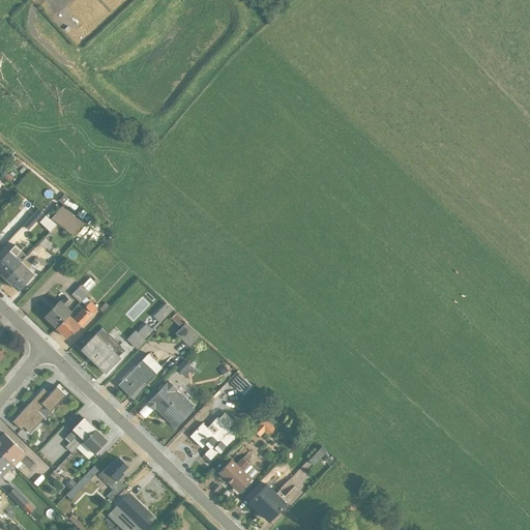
[(5,170),(1,173),(9,181),(12,177),(5,170)]
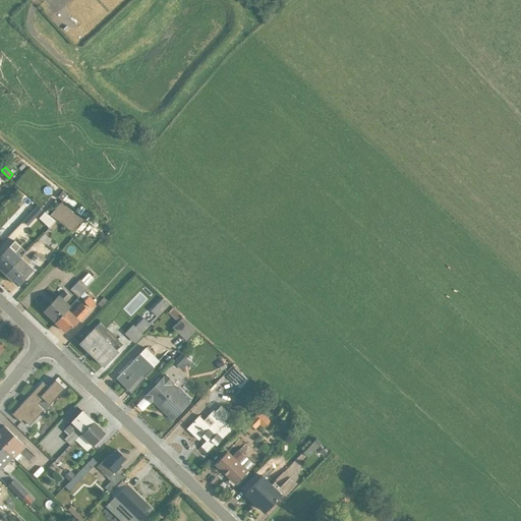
[(80,207),(66,194),(50,216),(71,232),(80,219),(74,215),(80,207)]
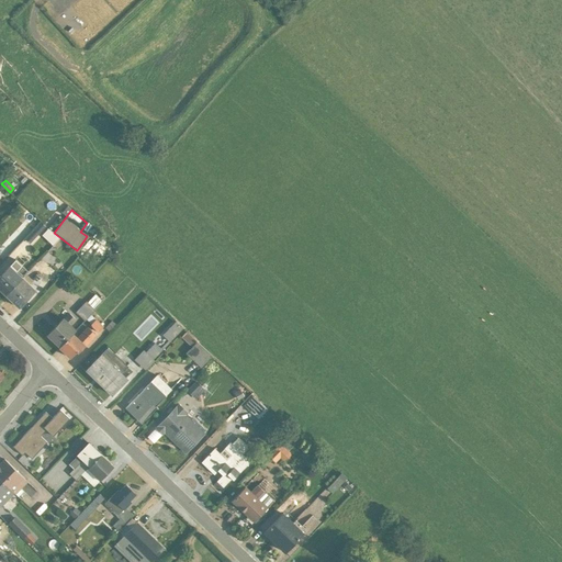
[(40,223),(23,240),(29,245),(45,227),(40,223)]
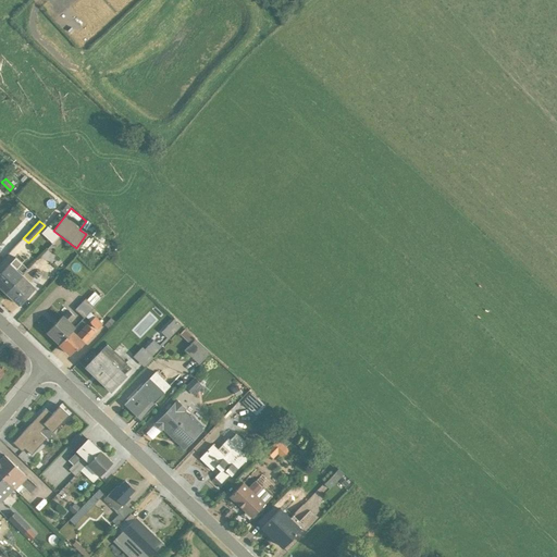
[(51,244),(58,236),(48,226),(40,233),(51,244)]
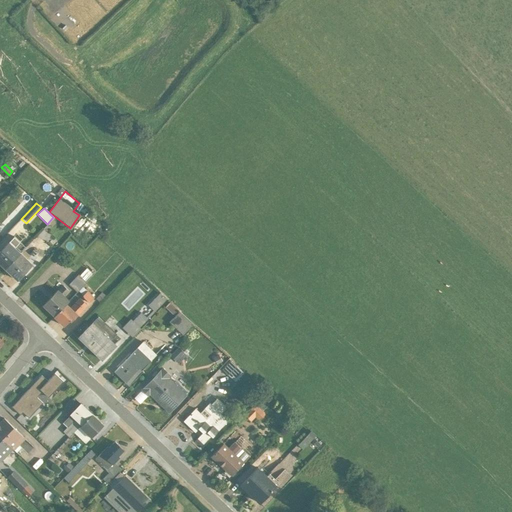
[(57,222),(53,218),(47,224),(51,228),(57,222)]
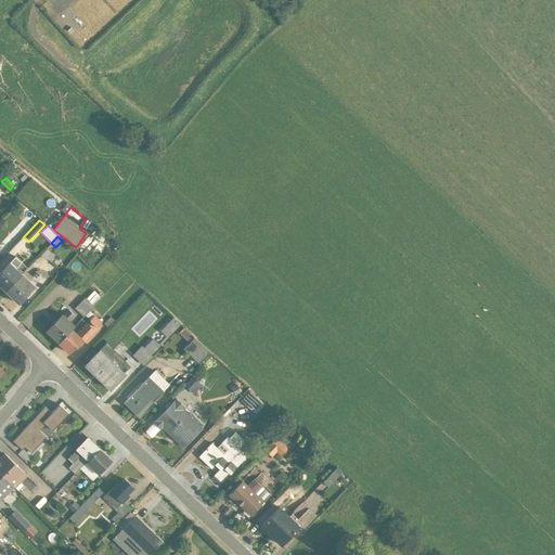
[(27,269),(14,257),(9,262),(0,270),(0,287),(5,293),(25,271),(27,269)]
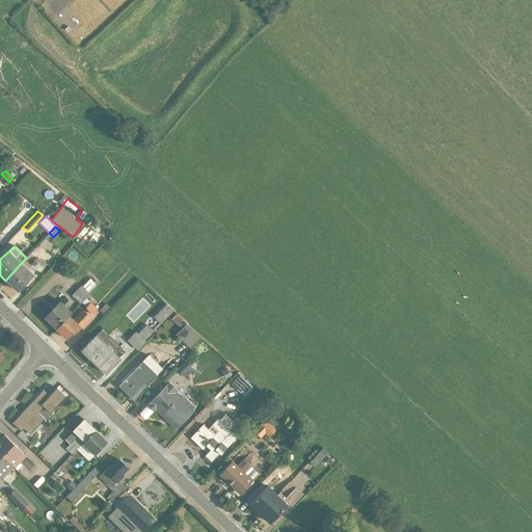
[(5,281),(17,293),(33,275),(27,269),(30,266),(24,260),(5,281)]
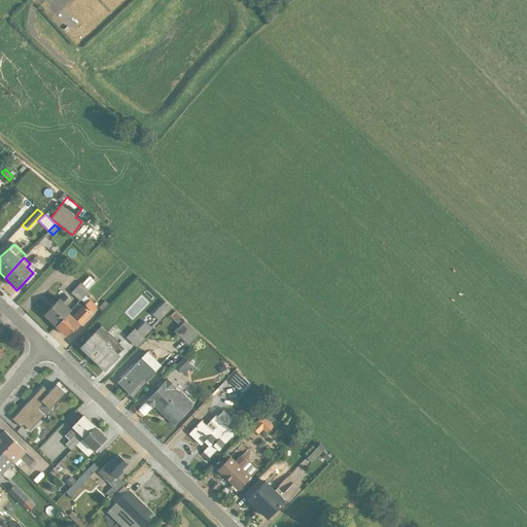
[(95,282),(89,276),(81,283),(80,283),(70,292),(79,301),(89,291),(88,289),(95,282)]
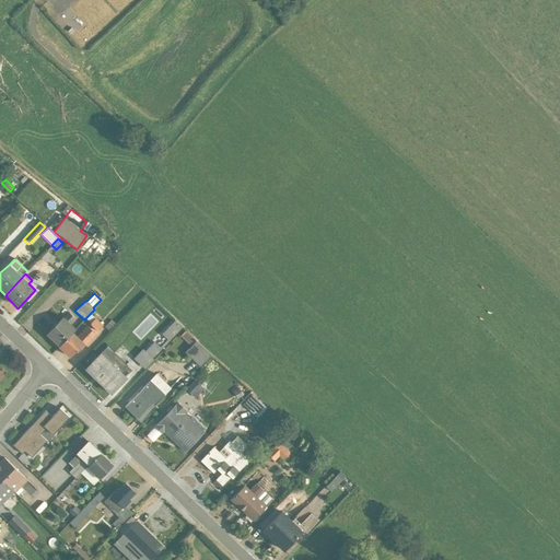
[(74,319),(68,312),(63,317),(62,317),(46,335),(58,347),(76,328),(70,324),(74,319)]
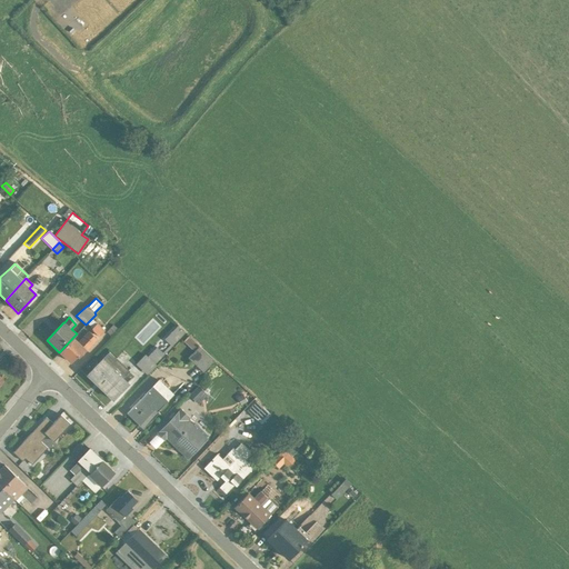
[(105,331),(91,319),(87,323),(92,328),(91,329),(99,337),(105,331)]
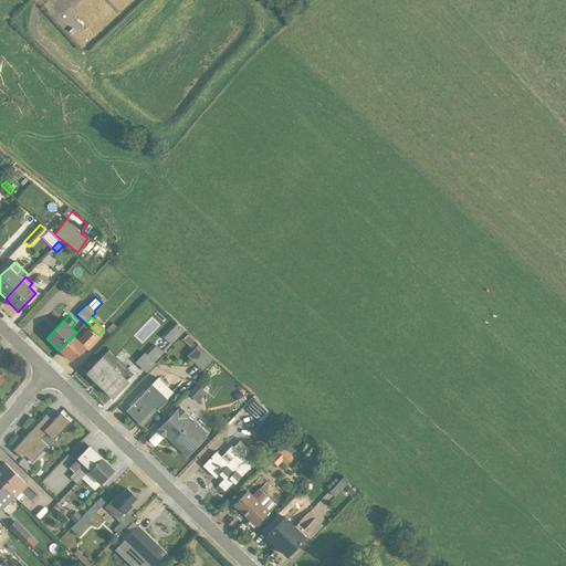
[(177,322),(164,336),(173,344),(186,329),(177,322)]
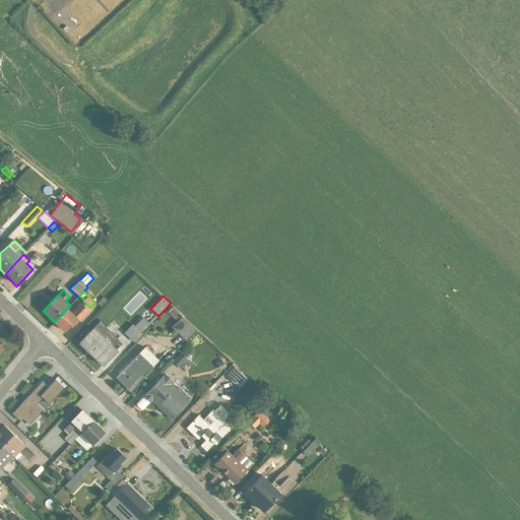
[(107,300),(103,297),(95,305),(99,308),(107,300)]
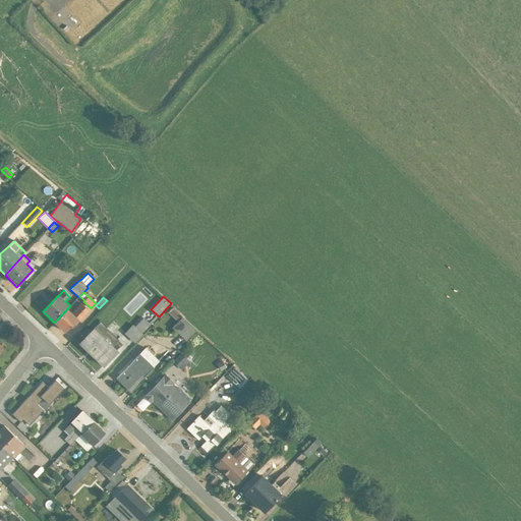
[(67,308),(54,323),(64,333),(70,326),(71,328),(89,311),(80,303),(71,312),(67,308)]
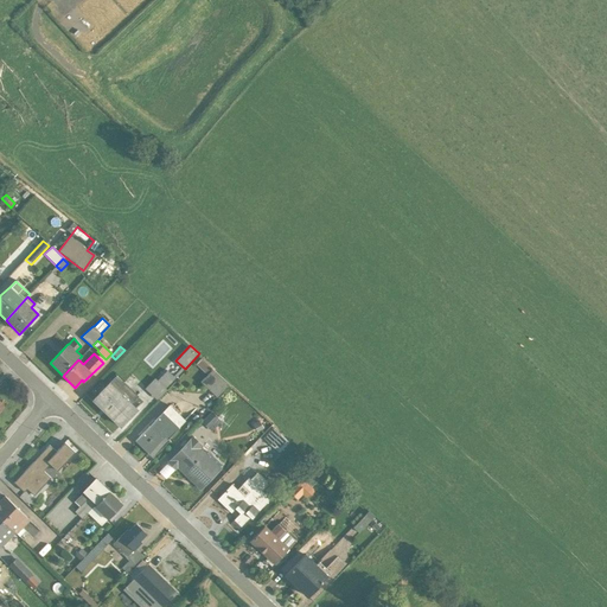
[(229,384),(202,358),(196,364),(208,376),(200,383),(216,397),(229,384)]
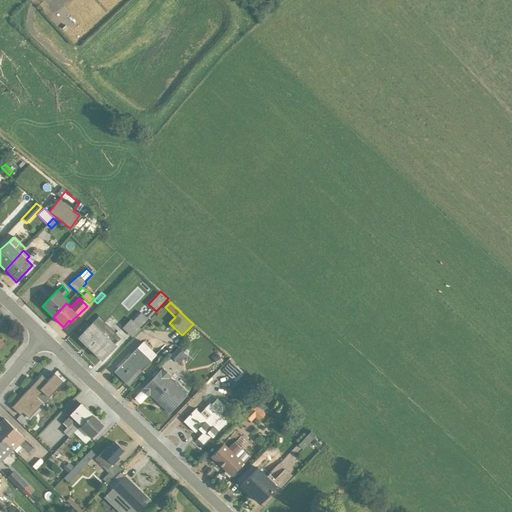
[(140,309),(124,327),(133,336),(149,318),(140,309)]
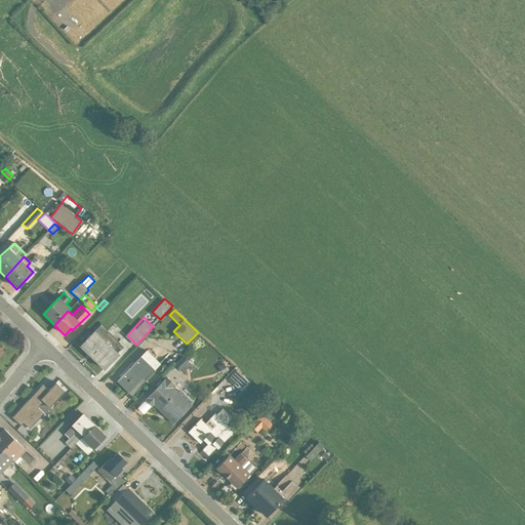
[(79,346),(104,369),(119,354),(113,348),(114,347),(118,341),(101,325),(94,330),(79,346)]
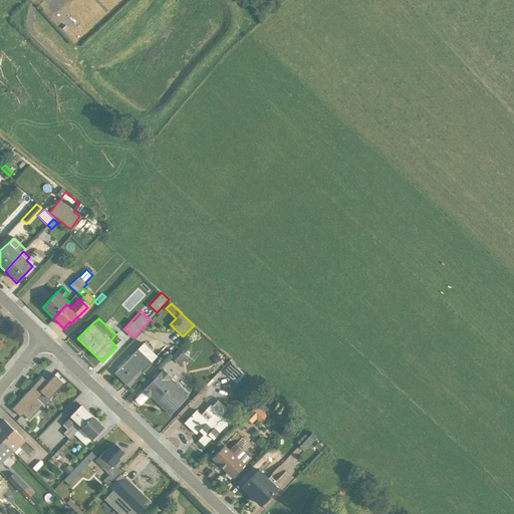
[(142,371),(157,356),(143,343),(114,373),(129,388),(143,372),(142,371)]
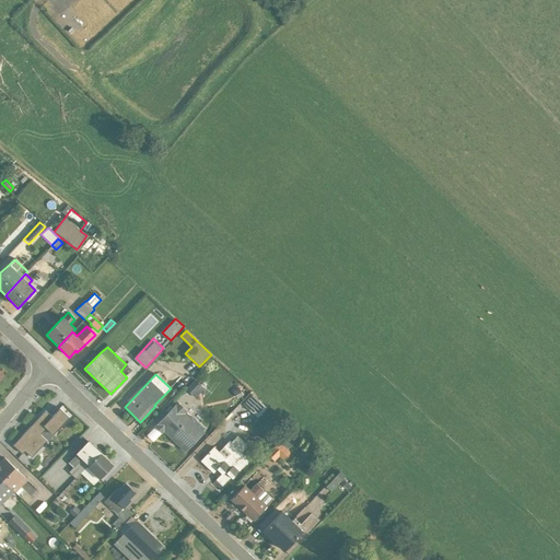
[(203,389),(194,381),(186,389),(195,398),(203,389)]
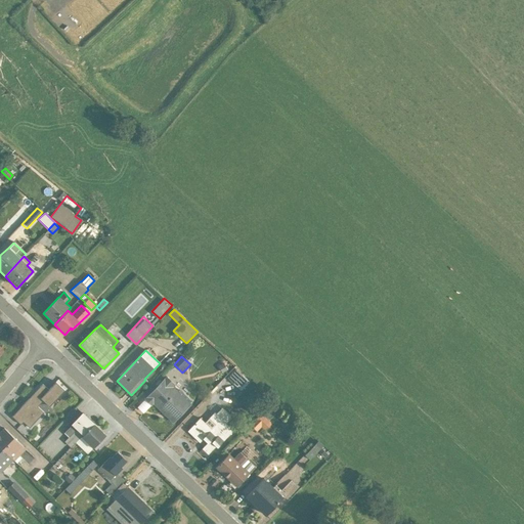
[(227,370),(223,363),(218,366),(222,374),(227,370)]
